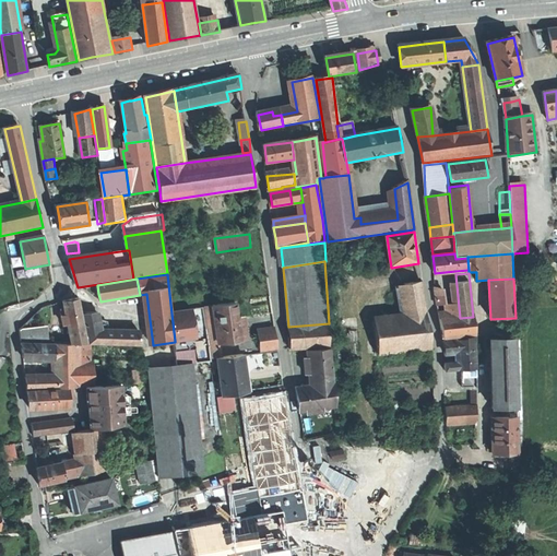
[(379,356),(431,350),(431,338),(423,284),(406,286),(413,327),(376,331),(379,356)]
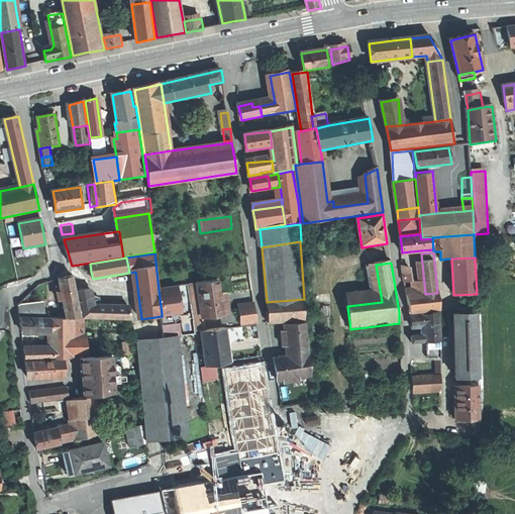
[(408,270),(402,268),(405,284),(410,283),(408,270)]
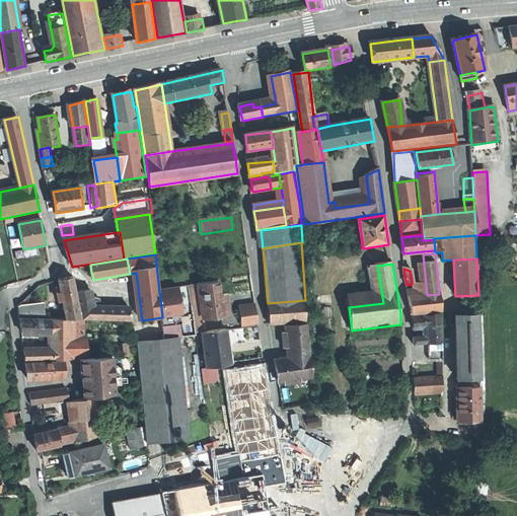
[(59,282),(65,309),(79,306),(73,279),(59,282)]
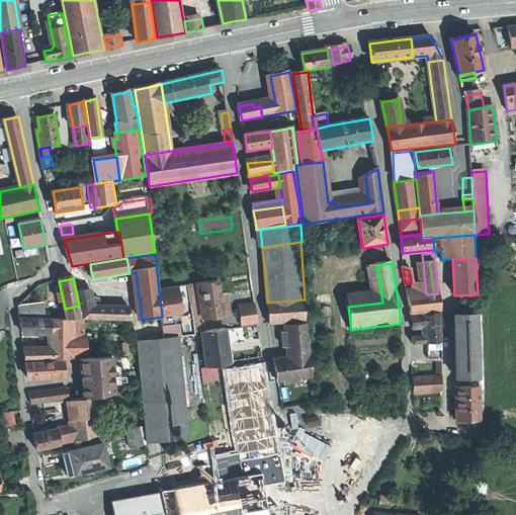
[(208,283),(200,284),(204,316),(205,315),(225,313),(222,296),(220,283),(208,284),(208,283)]
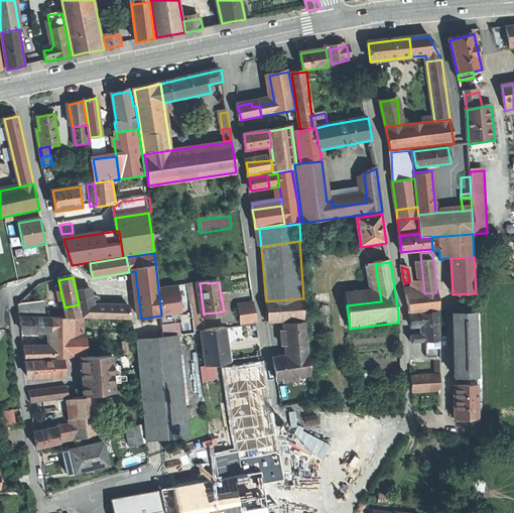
[(204,314),(200,283),(189,285),(195,315),(204,314)]
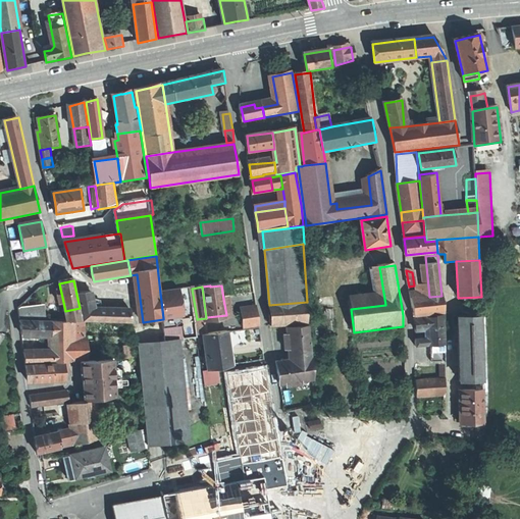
[(179,291),(160,293),(163,318),(183,315),(179,291)]
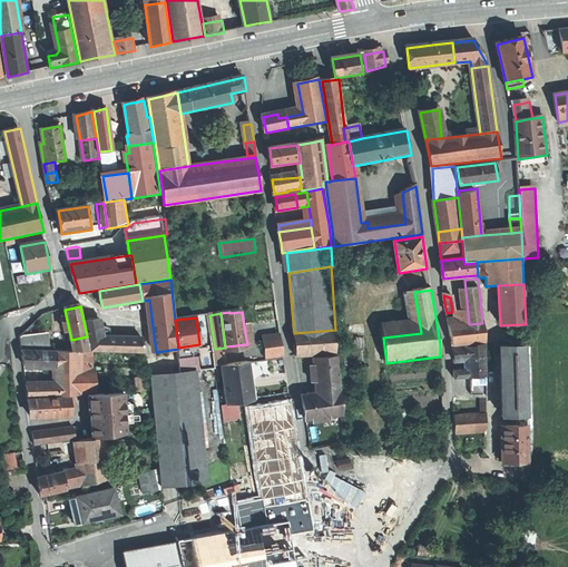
[(88,333),(101,331),(103,331),(101,322),(87,324),(88,333)]
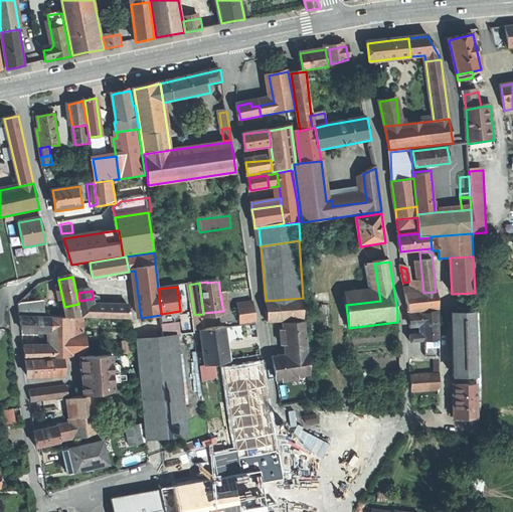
[(439,310),(437,292),(436,292),(423,293),(411,294),(405,295),(408,313),(439,310)]
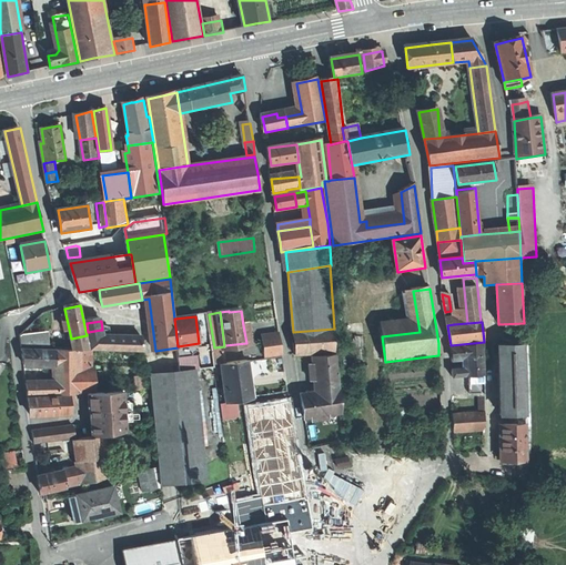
[(334,329),(293,332),(296,356),(336,354),(334,329)]
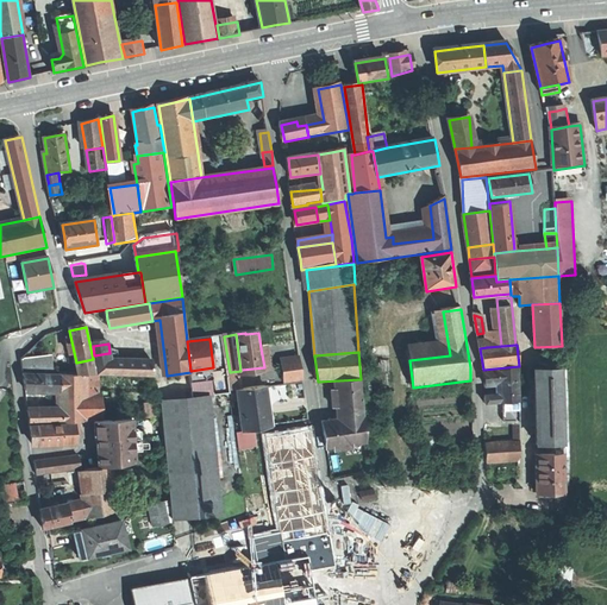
[(108,361),(108,353),(94,355),(98,376),(110,376),(107,361),(108,361)]
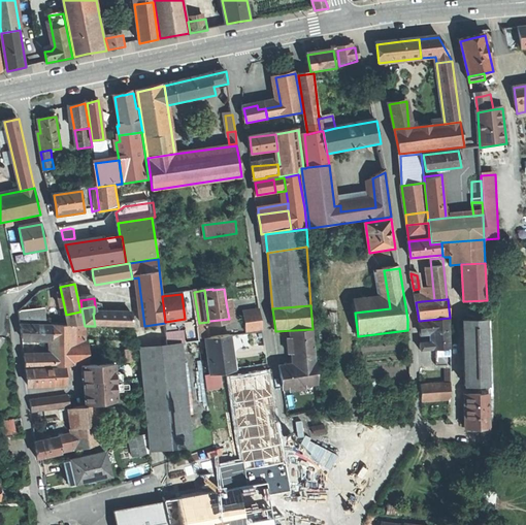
[(21,324),(44,325),(42,310),(31,312),(20,314),(21,324)]
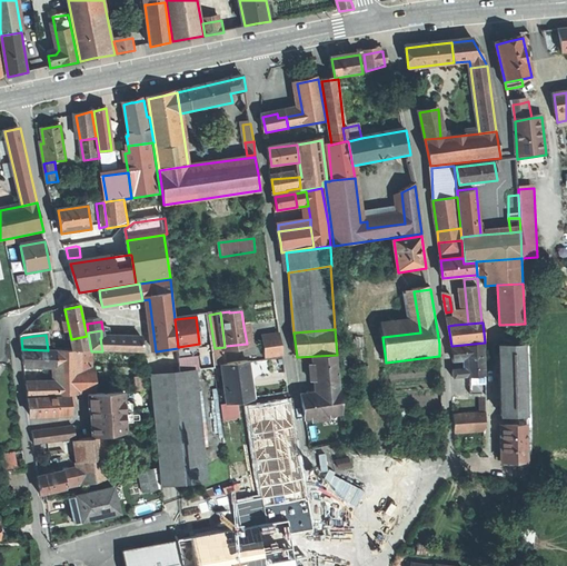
[(71,339),(73,351),(80,353),(89,353),(87,336),(71,339)]
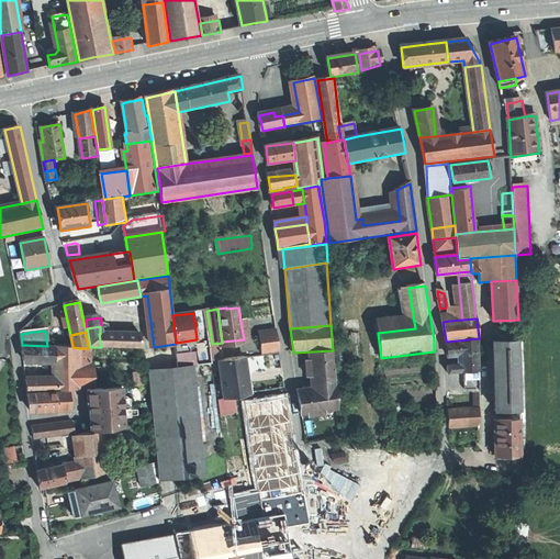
[(146,335),(100,334),(99,334),(101,347),(147,349),(146,335)]
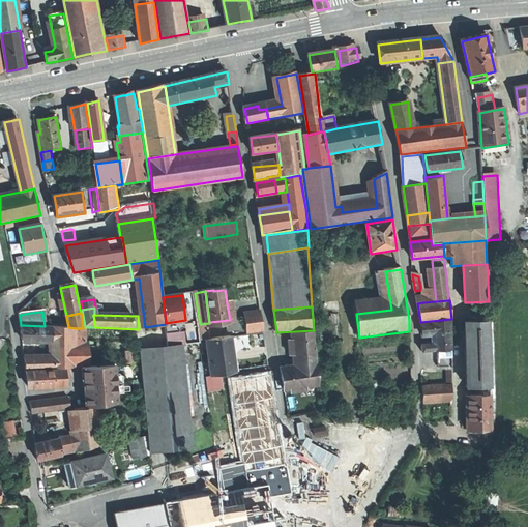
[(264,332),(262,317),(245,320),(247,335),(264,332)]
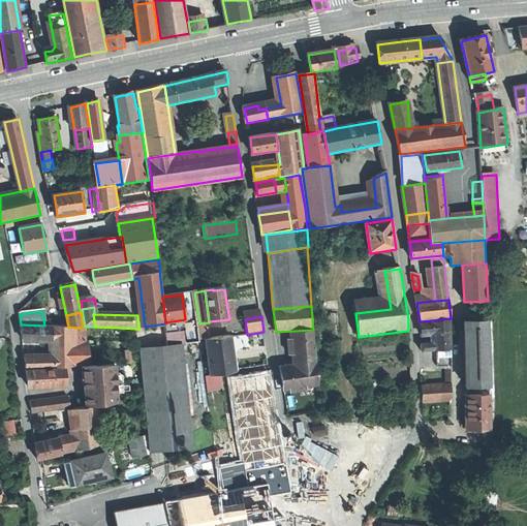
[(438,335),(435,335),(435,346),(436,350),(436,351),(437,350),(451,350),(450,319),(441,320),(441,322),(441,329),(437,329),(438,335)]
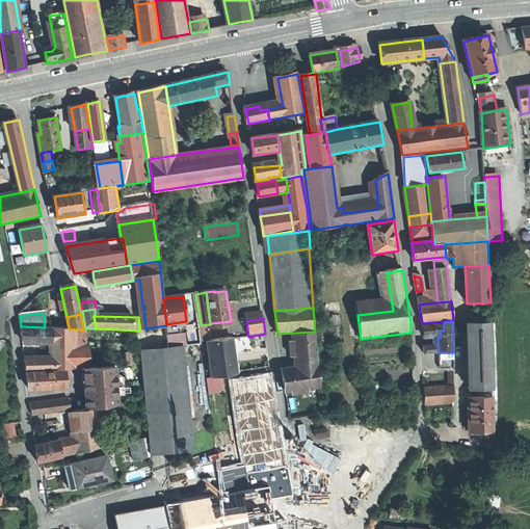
[(210,324),(201,325),(204,343),(208,343),(214,342),(211,323),(210,324)]
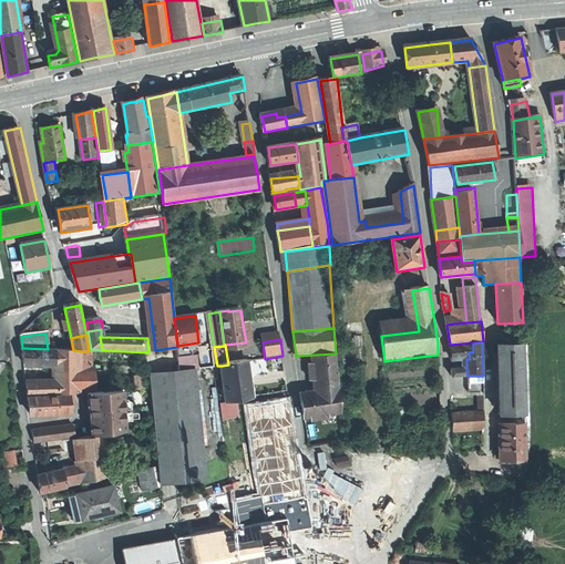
[(473,346),(451,347),(451,354),(452,360),(466,359),(470,359),(469,352),(473,352),(473,346)]
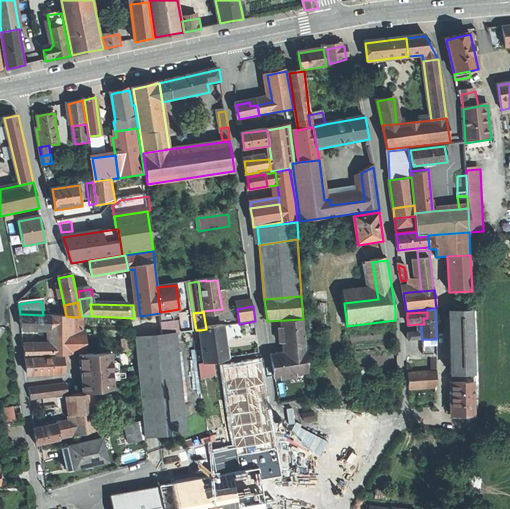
[(451,375),(474,374),(473,312),(449,313),(451,375)]
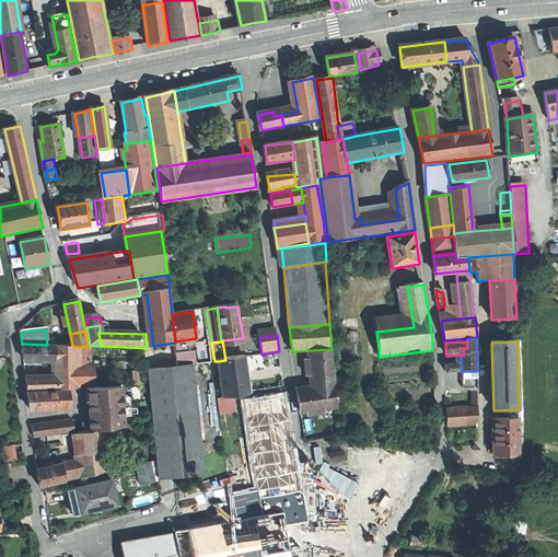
[(23,346),(24,360),(57,362),(56,347),(23,346)]
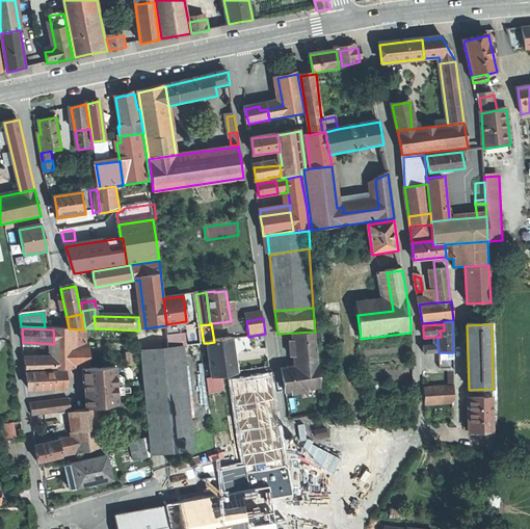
[(54,362),(54,370),(76,369),(75,346),(75,344),(75,329),(69,328),(54,328),(53,329),(54,344),(54,352),(54,362)]
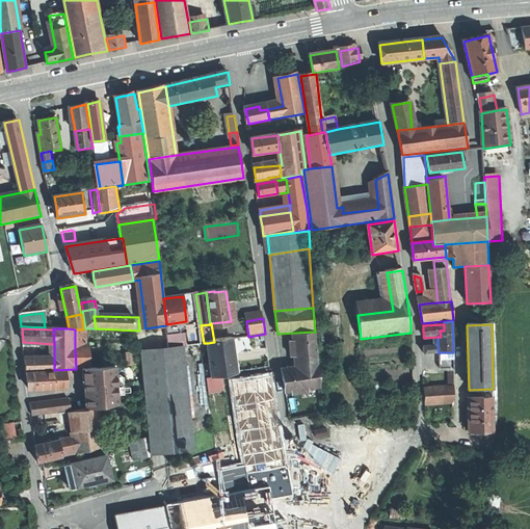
[(83,329),(75,329),(75,344),(86,344),(86,329),(83,329)]
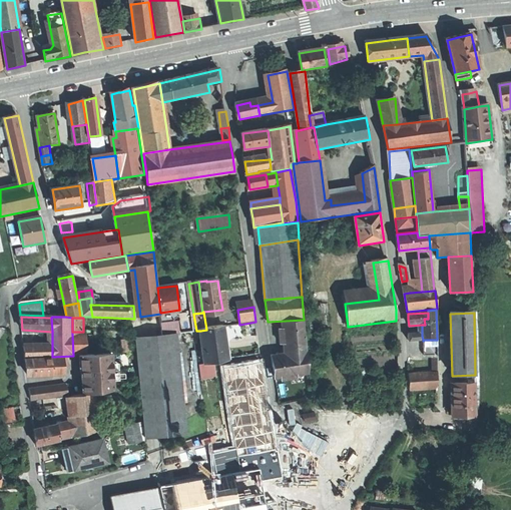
[(286,356),(308,352),(308,347),(307,337),(306,337),(305,322),(283,323),(284,333),(286,356)]
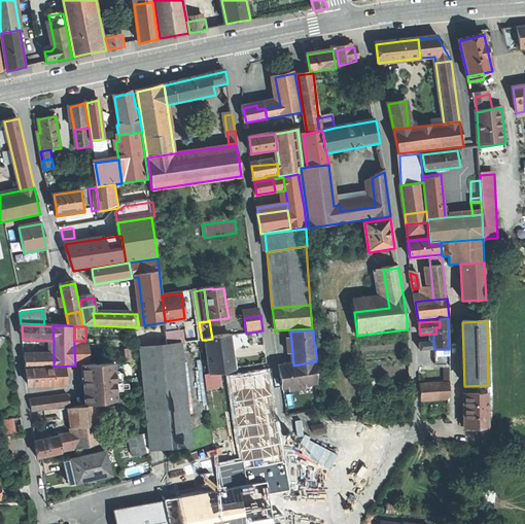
[(185,345),(184,332),(167,334),(168,346),(183,345),(185,345)]
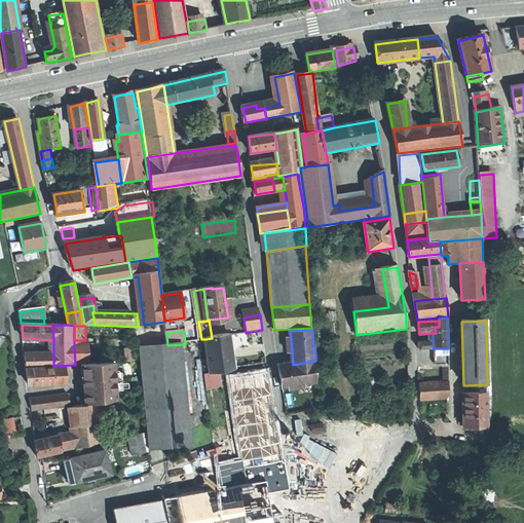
[(234,371),(229,335),(216,337),(221,373),(234,371)]
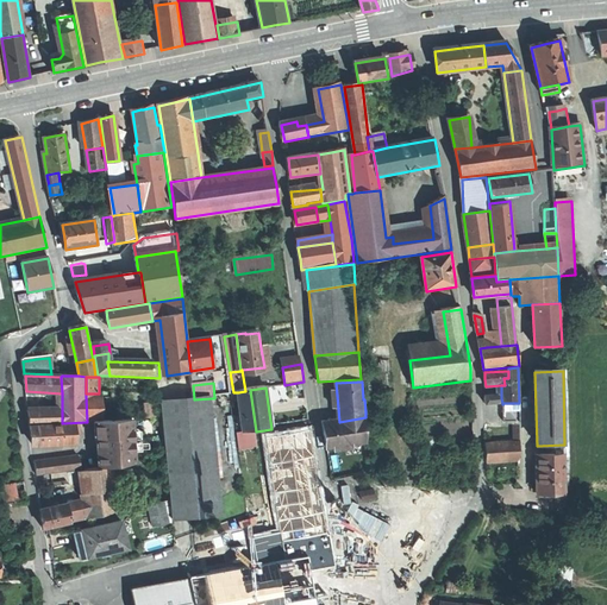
[(245,391),(238,392),(239,403),(244,433),(256,432),(250,390),(245,391)]
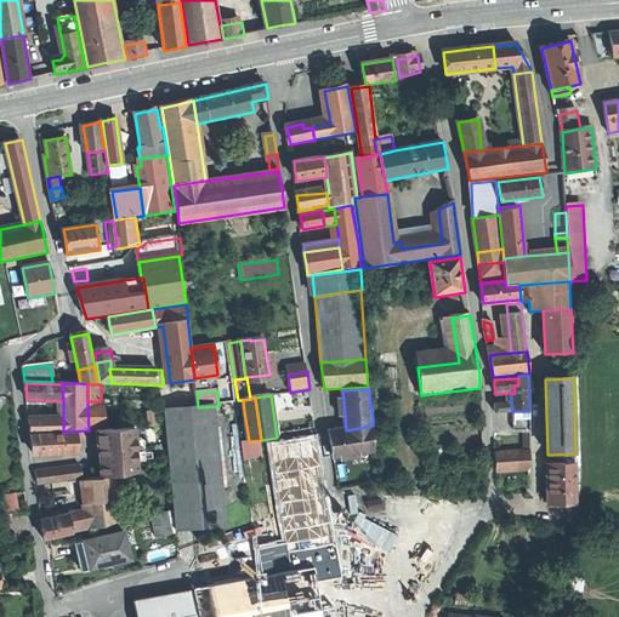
[(87,404),(89,430),(97,430),(97,429),(106,429),(104,404),(87,404)]
